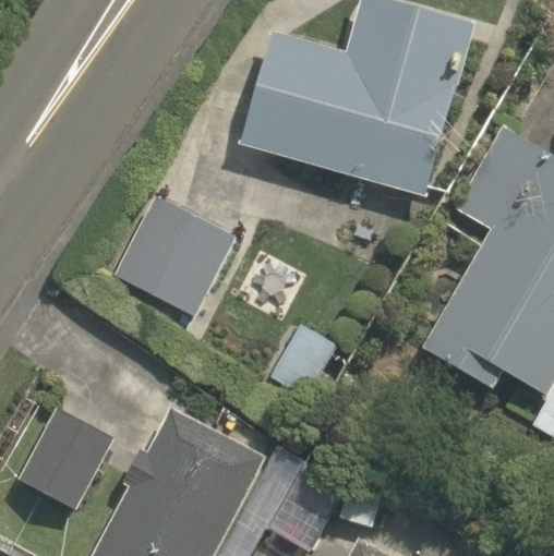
[(357,0),(345,48),(261,25),(229,140),(423,193),(470,19),(401,0),(357,0)]
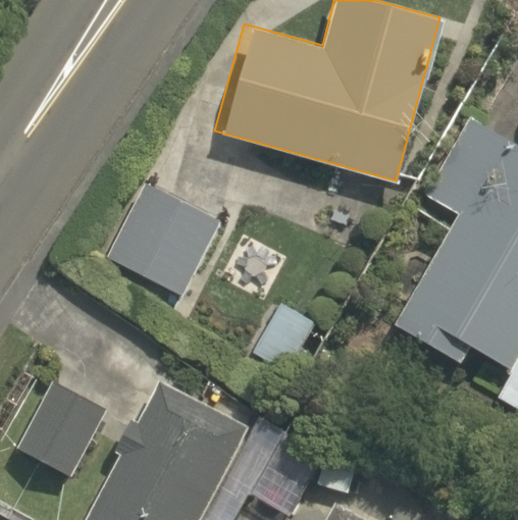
[(506,367),(517,346),(517,147),(474,121),(430,195),(460,212),(394,323),(463,365),(474,348),(506,367)]
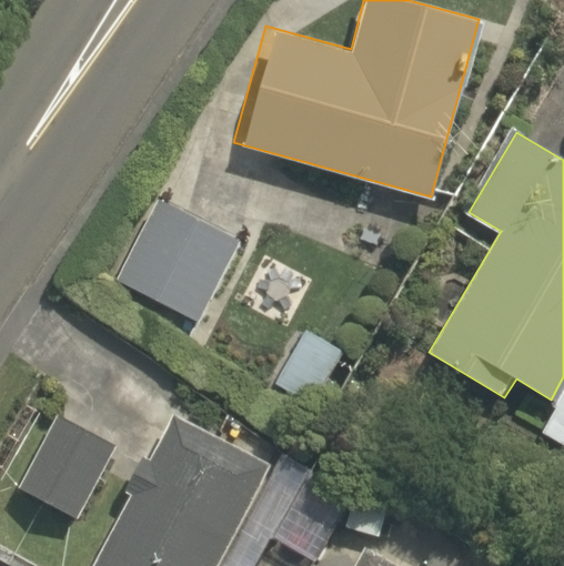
[(200,322),(245,229),(162,188),(116,281),(200,322)]
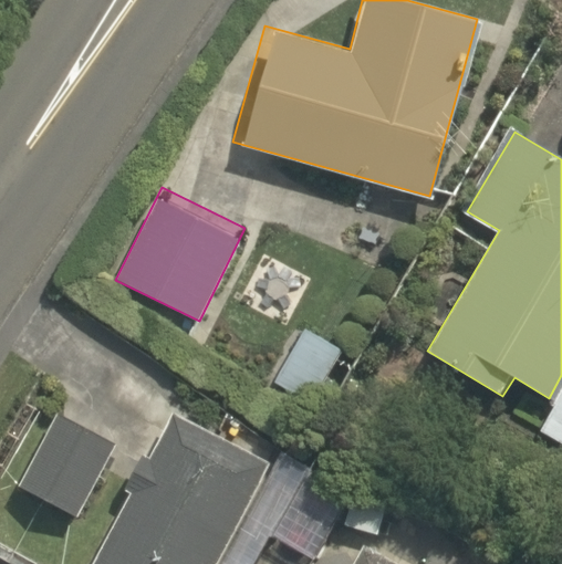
[(313,394),(340,346),(300,324),(273,372),(313,394)]
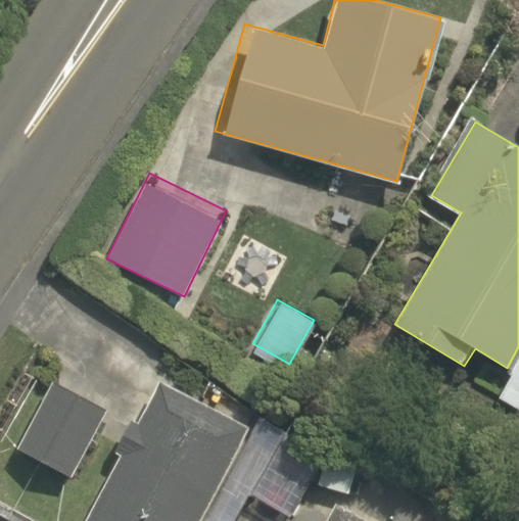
[(198,520),(246,428),(160,384),(90,520),(198,520)]
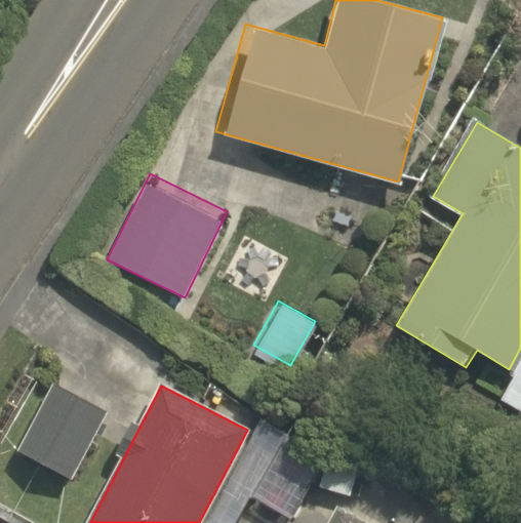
[(75,476),(107,412),(56,387),(24,449),(75,476)]
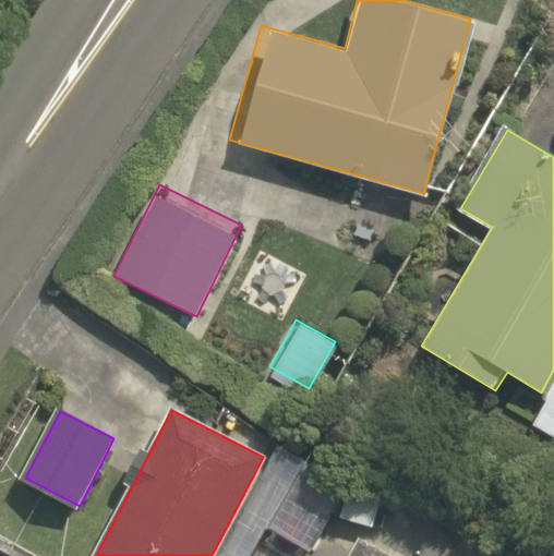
[(389,555),(360,539),(350,555),(389,555)]
